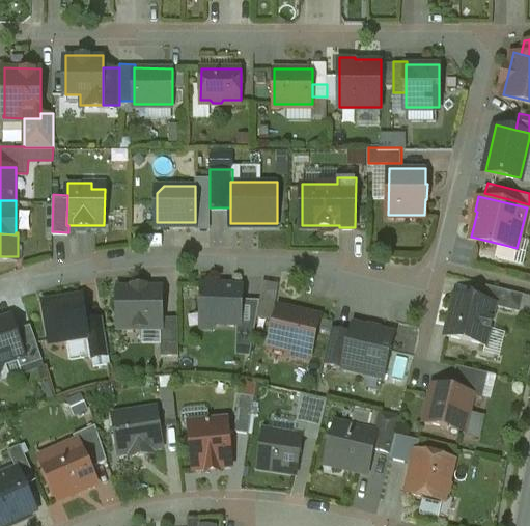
[(145,283),(134,283),(134,287),(118,287),(118,326),(161,326),(162,326),(162,286),(145,286),(145,283)]
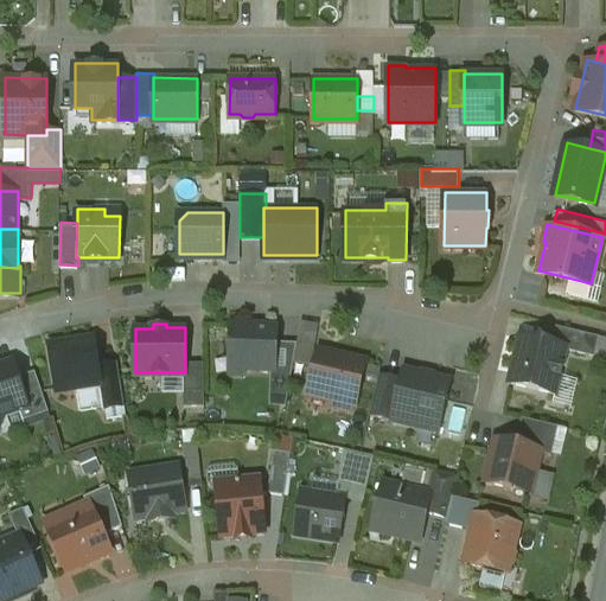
[(276,325),(233,324),(230,366),(275,368),(276,325)]
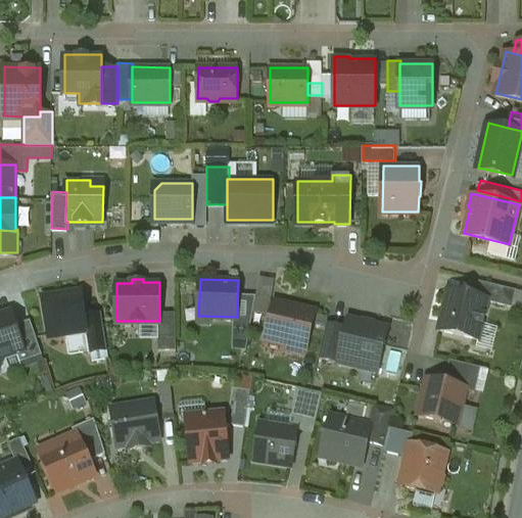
[(516,288),(479,279),(475,295),(488,298),(487,299),(512,305),(516,288)]
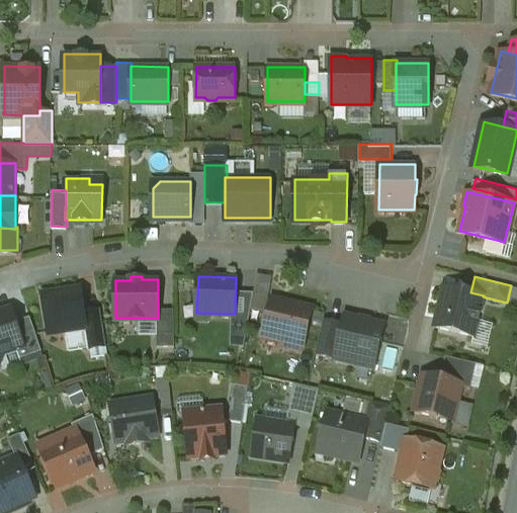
[(470,292),(444,285),(435,325),(475,334),(483,296),(484,295),(470,292)]
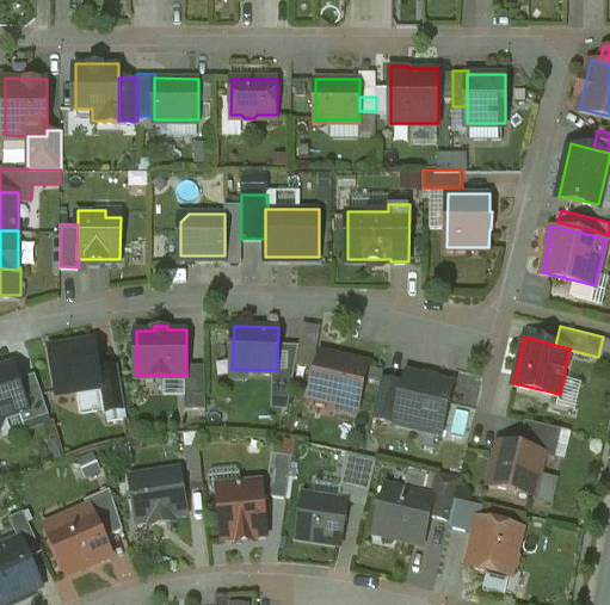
[(94,339),(50,346),(57,390),(100,383),(102,383),(99,368),(94,339)]
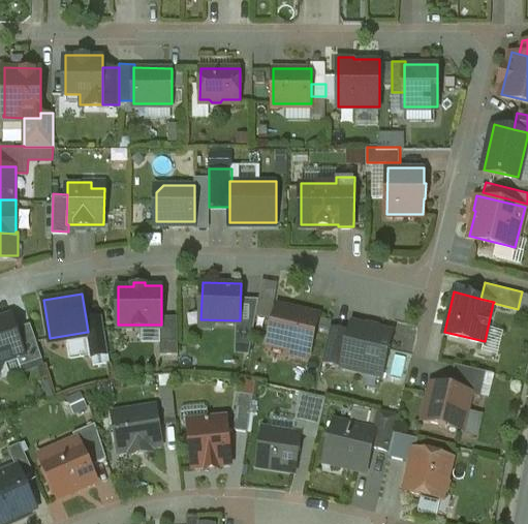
[(318,313),(281,305),(277,319),(275,318),(270,339),(290,344),(290,347),(289,352),(306,356),(307,351),(309,351),(318,313)]
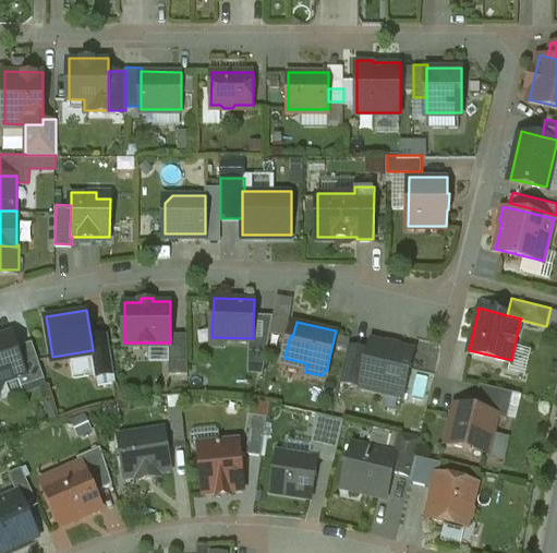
[(12,331),(0,334),(0,389),(5,379),(19,374),(25,372),(16,345),(12,331)]
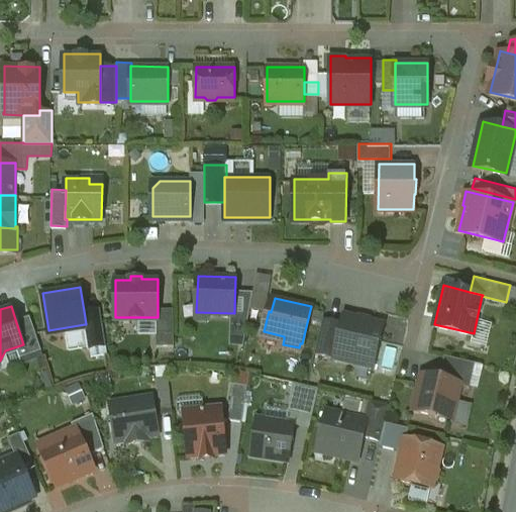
[(100,308),(84,311),(86,324),(85,324),(88,346),(106,343),(100,308)]
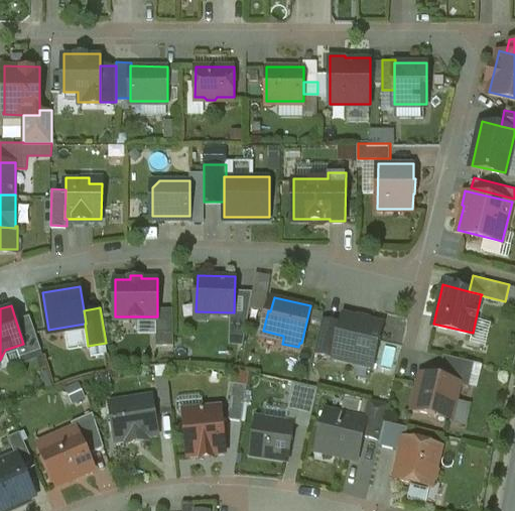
[(382,323),(344,312),(342,323),(334,356),(352,360),(359,357),(373,360),(382,323)]
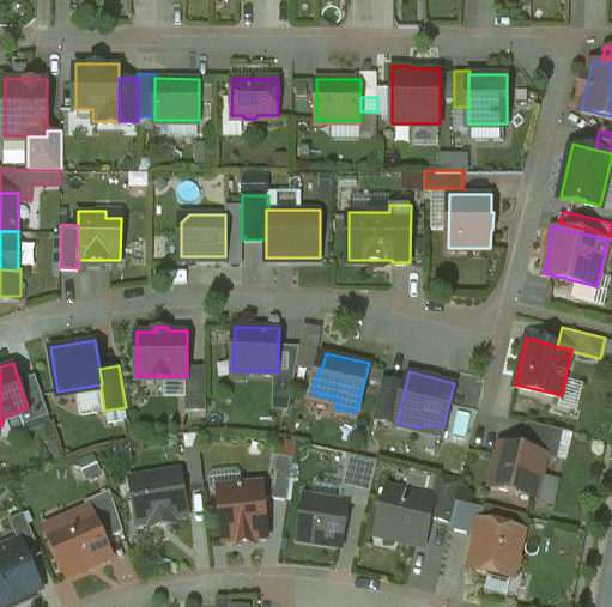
[(49,413),(36,372),(18,378),(28,408),(20,411),(24,422),(49,413)]
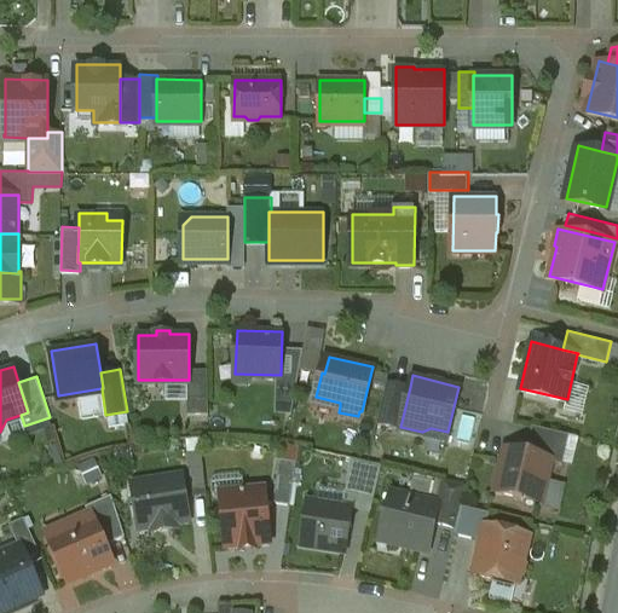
[(208,395),(189,395),(189,380),(188,380),(188,412),(208,412),(208,395)]
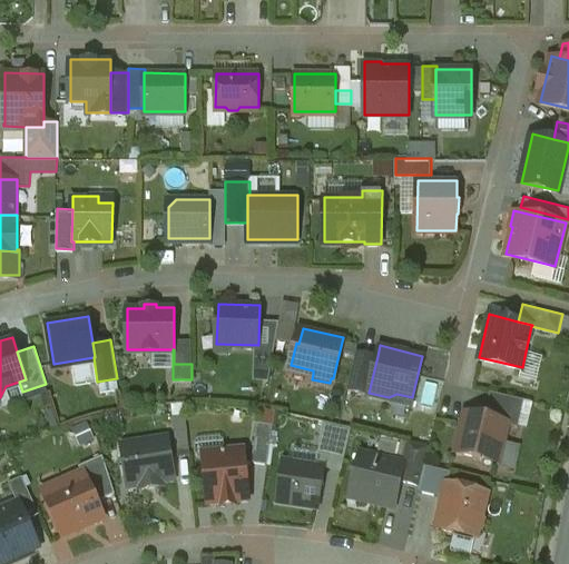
[(378,356),(356,350),(347,387),(369,393),(378,356)]
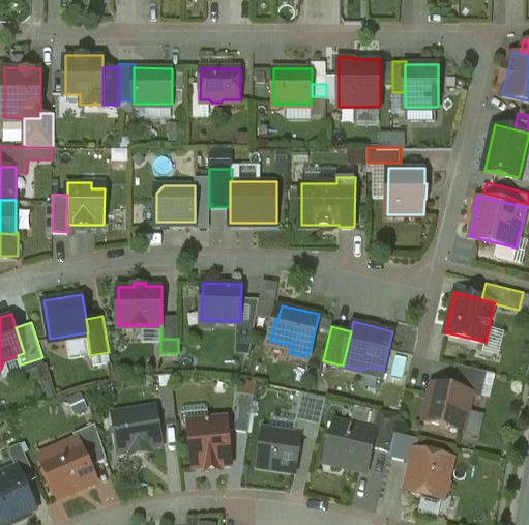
[(488,371),(456,363),(449,387),(472,392),(471,395),(481,397),(488,371)]
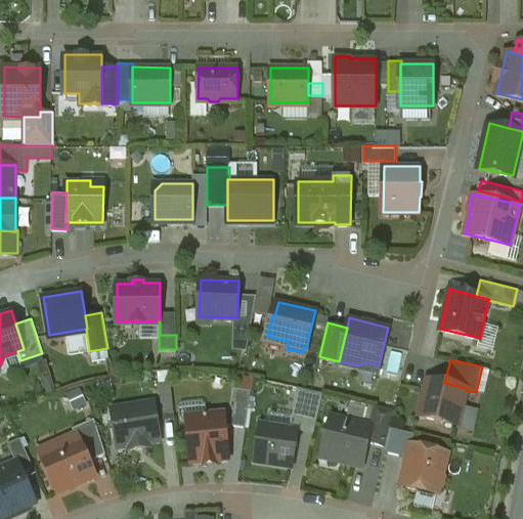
[(444,383),(428,379),(420,416),(442,421),(443,418),(459,421),(466,390),(467,388),(444,383)]
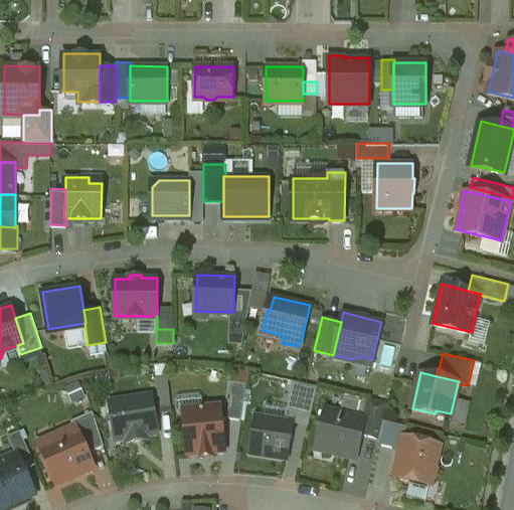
[(167,374),(157,375),(158,388),(169,387),(167,374)]
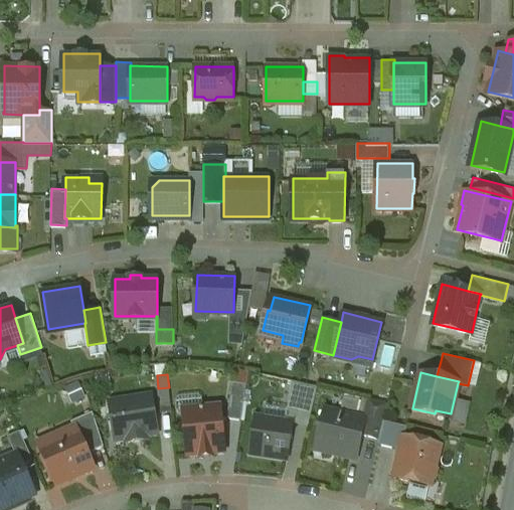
[(246,383),(232,381),(227,417),(241,419),(246,383)]
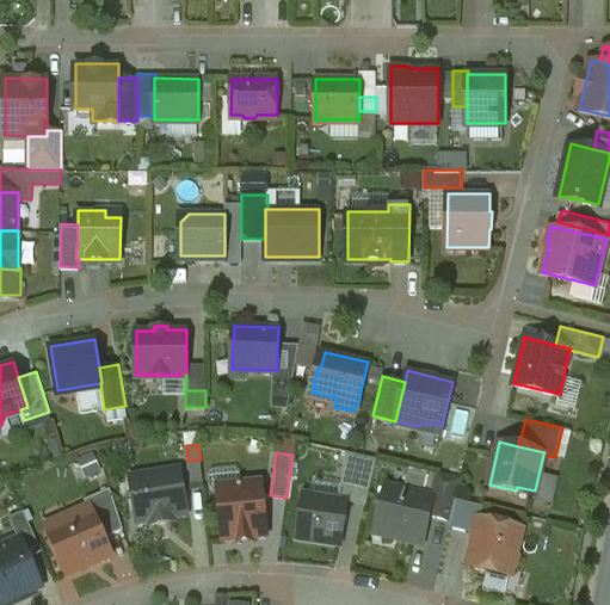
[(376,462),(347,456),(342,483),(369,491),(376,462)]
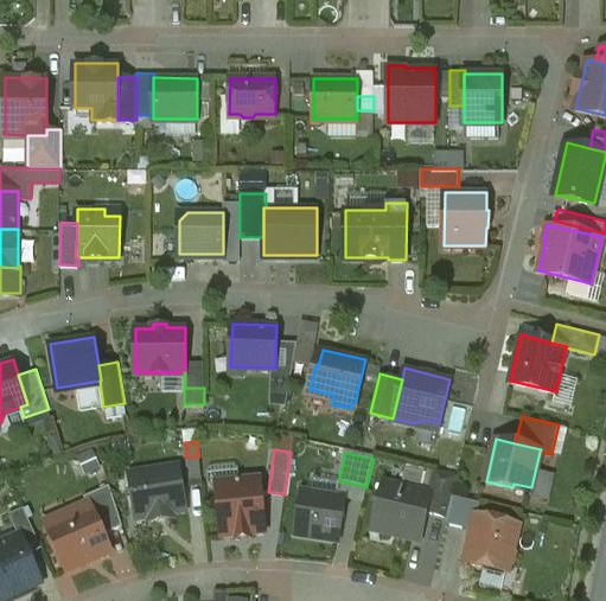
[(199,456),(186,458),(189,484),(202,483),(199,456)]
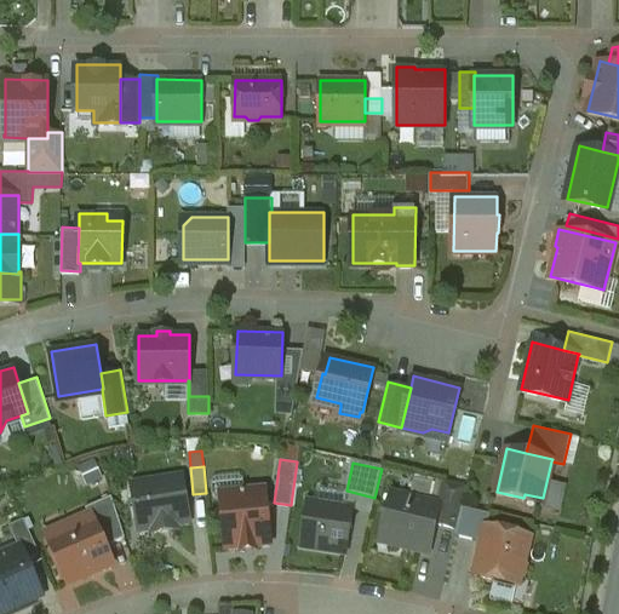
[(182,475),(133,483),(141,526),(154,523),(154,528),(176,526),(176,521),(188,518),(182,475)]
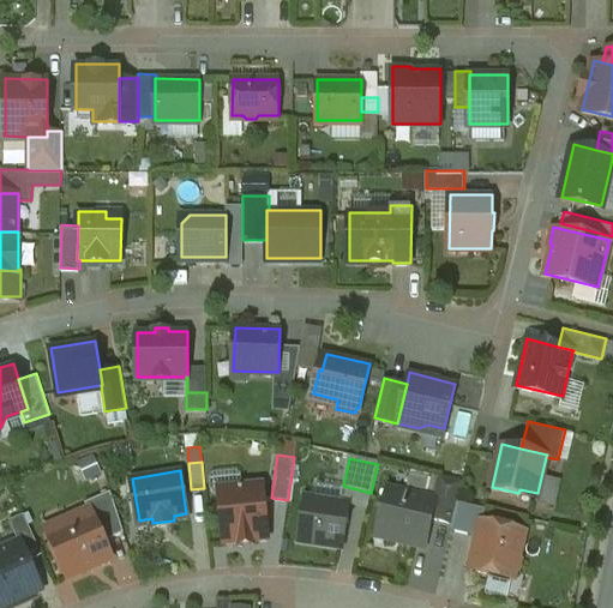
[(462,480),(440,475),(434,499),(436,499),(432,517),(452,522),(462,480)]
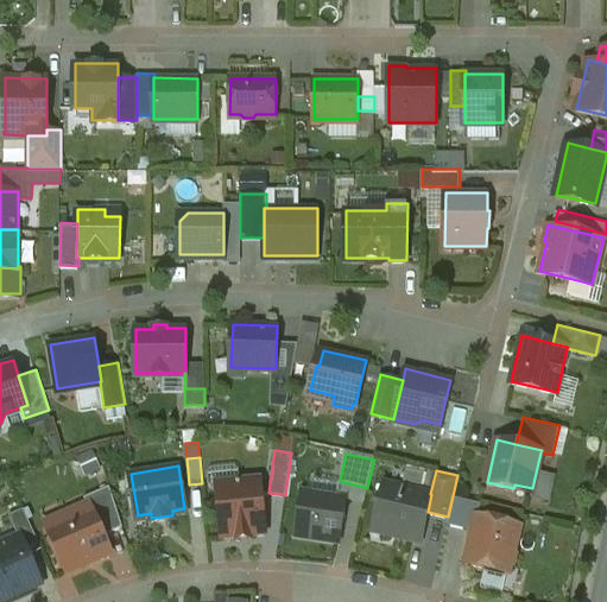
[(260,479),(217,483),(222,534),(235,533),(236,538),(252,537),(252,532),(265,531),(260,479)]
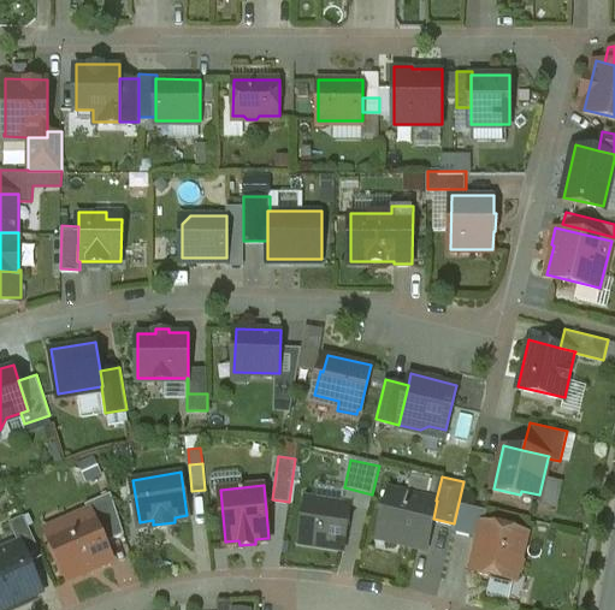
[(436,501),(390,490),(379,536),(426,548),(433,519),(437,501),(436,501)]
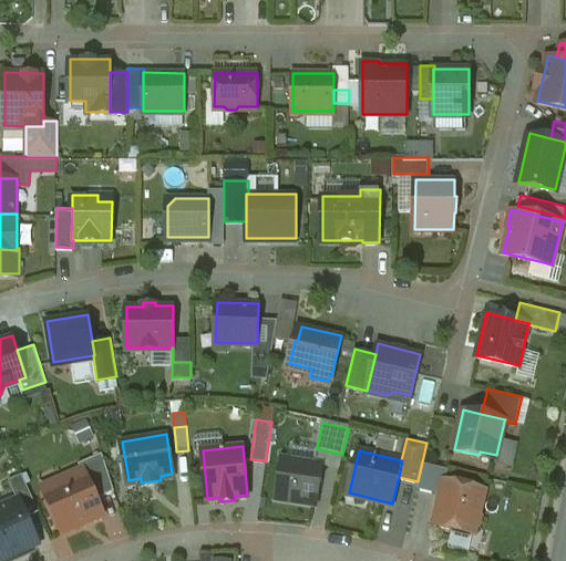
[(102,452),(79,463),(81,468),(82,467),(96,497),(114,489),(102,452)]
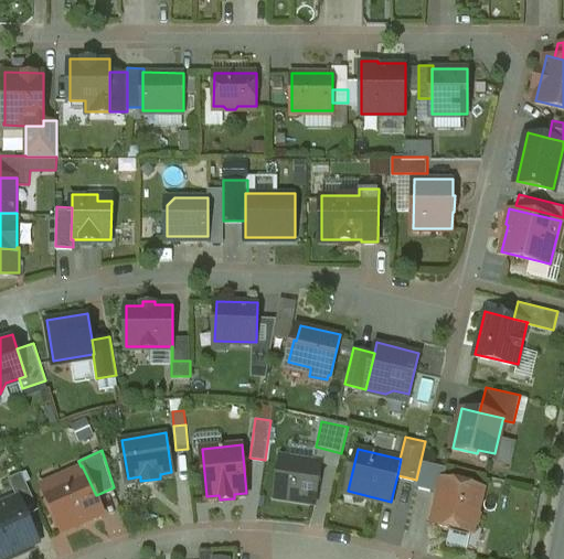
[(321,462),(280,457),(274,496),(316,502),(321,462)]
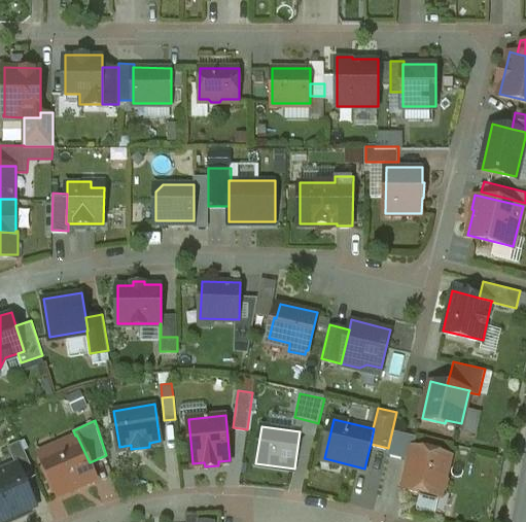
[(75,436),(54,445),(56,451),(42,457),(59,494),(96,478),(90,462),(76,435),(75,436)]
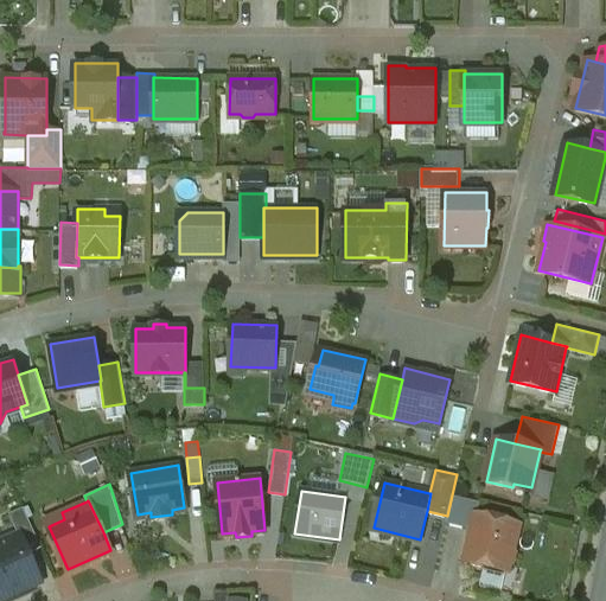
[(24,506),(10,512),(19,535),(21,535),(26,547),(39,541),(24,506)]
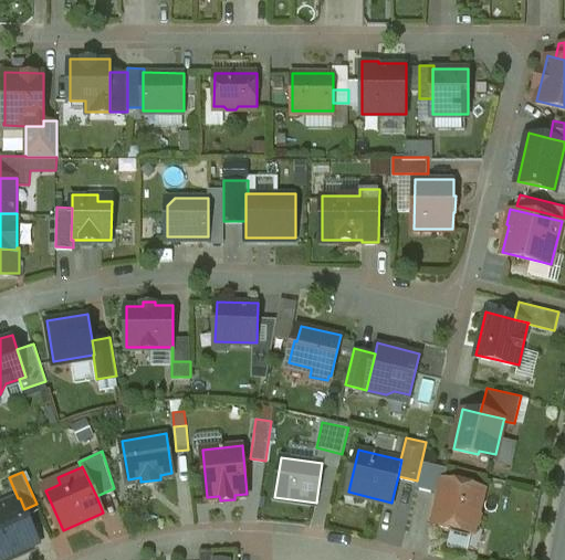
[(483,489),(443,479),(442,486),(437,485),(435,492),(440,493),(438,504),(439,505),(435,519),(439,526),(450,529),(456,526),(472,529),(479,526),(482,515),(479,509),(483,489)]
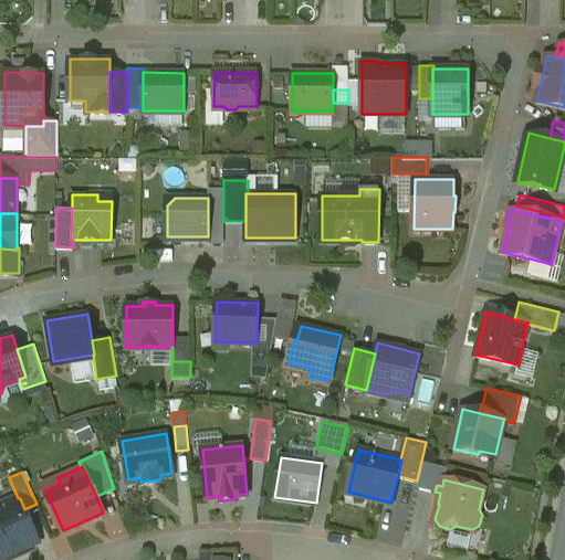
[(18,498),(0,506),(0,509),(18,551),(33,545),(32,542),(38,540),(24,509),(20,498),(18,498)]
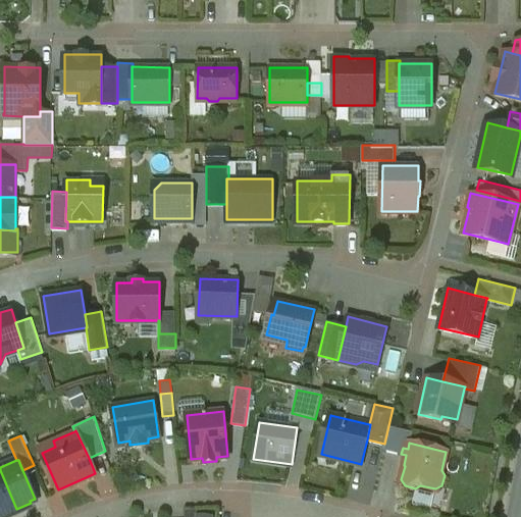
[(0,470),(0,514),(2,513),(3,515),(16,509),(0,470)]
